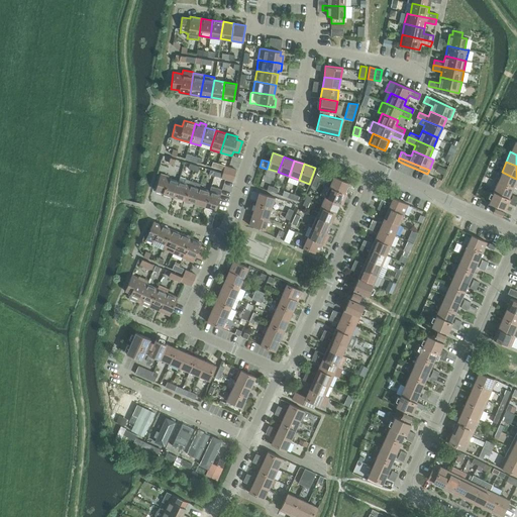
[(223,170),(222,172),(234,176),(236,170),(224,166),(223,170)]
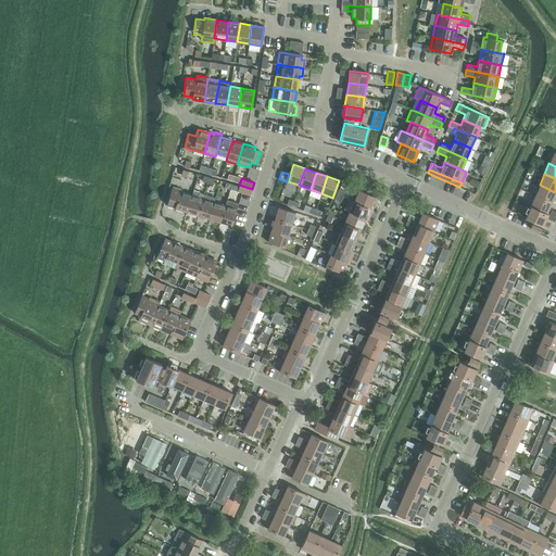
[(472,179),(470,186),(477,188),(479,185),(479,182),(472,179)]
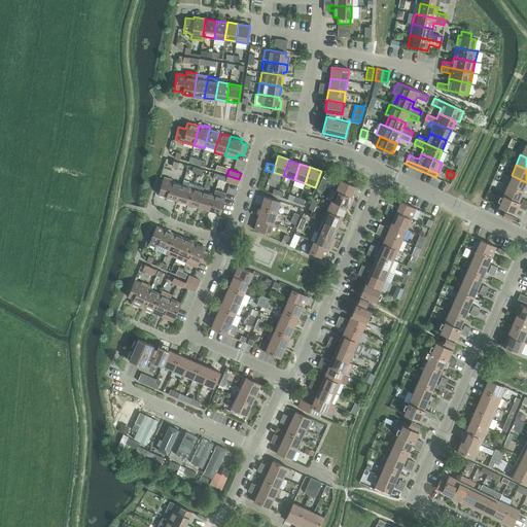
[(225,181),(229,182),(237,184),(239,179),(226,175),(226,177),(225,181)]
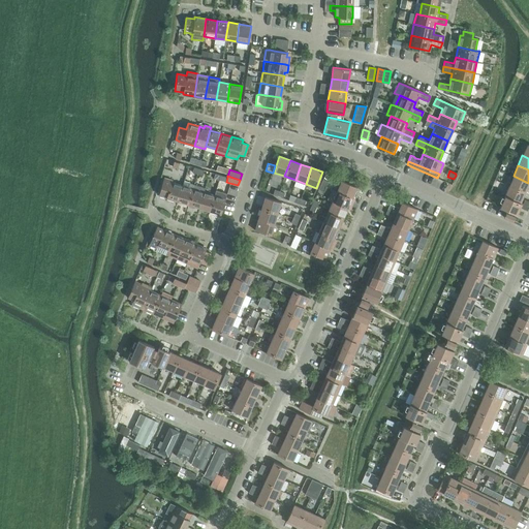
[(514,176),(508,186),(524,192),(528,183),(514,176)]
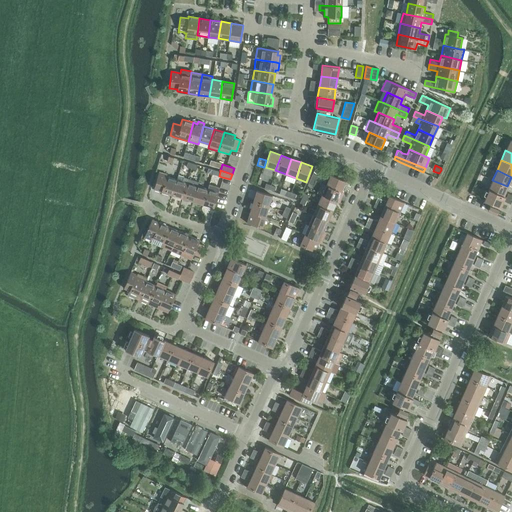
[(176,179),(166,176),(166,174),(158,172),(153,189),(161,191),(160,191),(171,195),(176,179)]
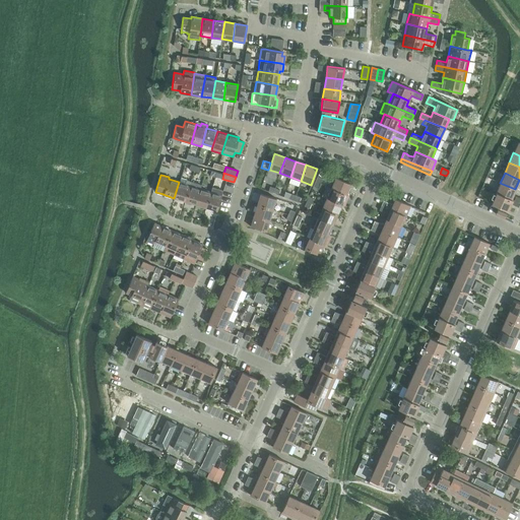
[(179,182),(174,198),(185,201),(191,181),(186,180),(186,179),(181,177),(179,182)]
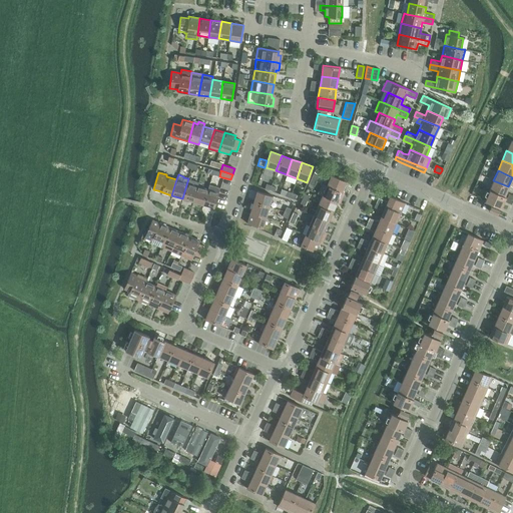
[(327,185),(342,191),(346,181),(331,175),(327,185)]
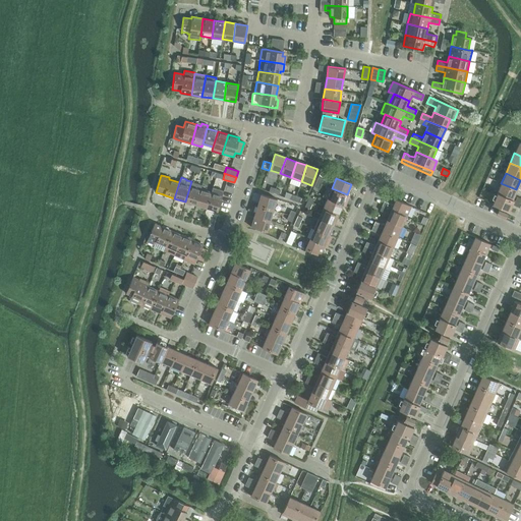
[(191,206),(191,204),(195,205),(200,188),(201,184),(191,181),(185,201),(186,201),(185,204),(191,206)]
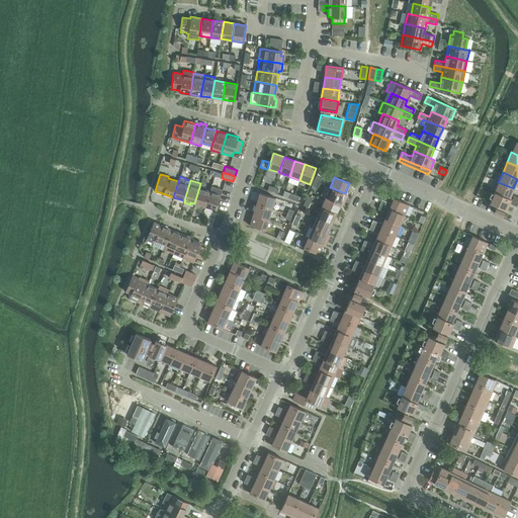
[(498,182),(494,192),(509,198),(513,188),(498,182)]
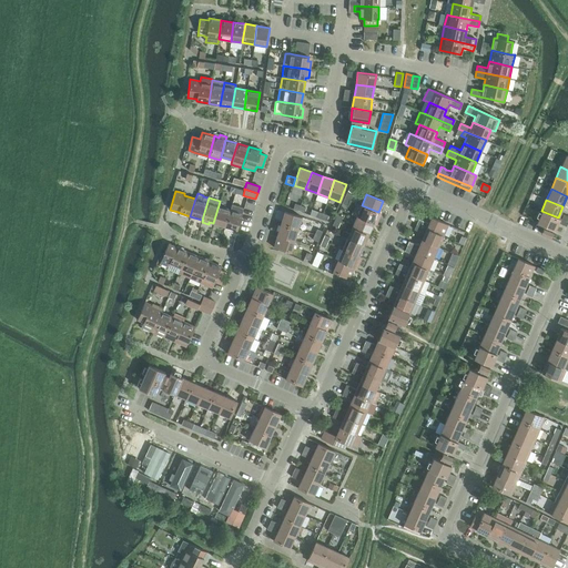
[(352,214),(356,216),(373,223),(374,221),(377,222),(381,213),(378,212),(362,205),(356,203),(352,214)]
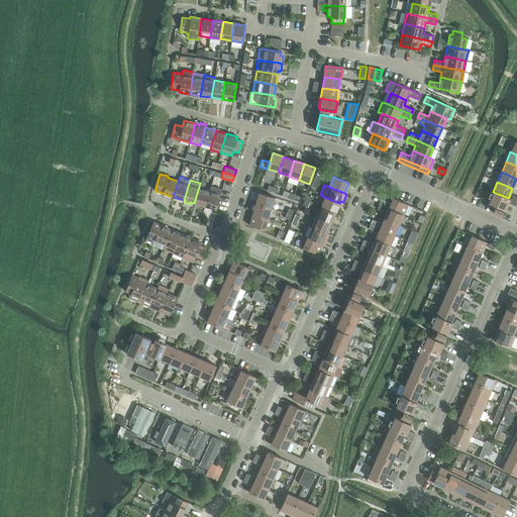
[(199,187),(194,203),(204,206),(209,191),(199,187)]
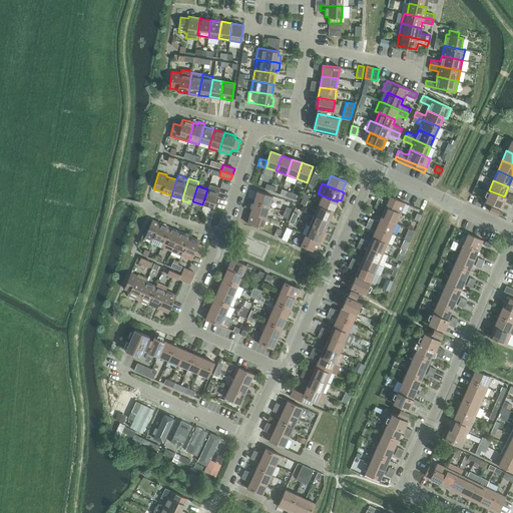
[(202,204),(213,207),(218,192),(207,189),(202,204)]
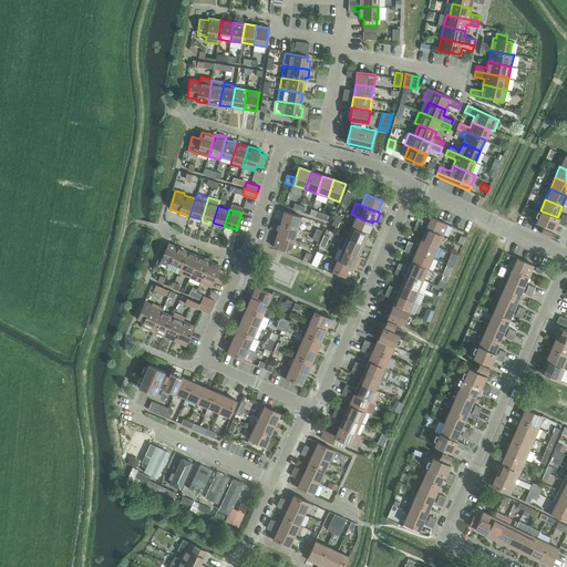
[(284,210),(280,223),(297,228),(299,222),(301,216),(284,210)]
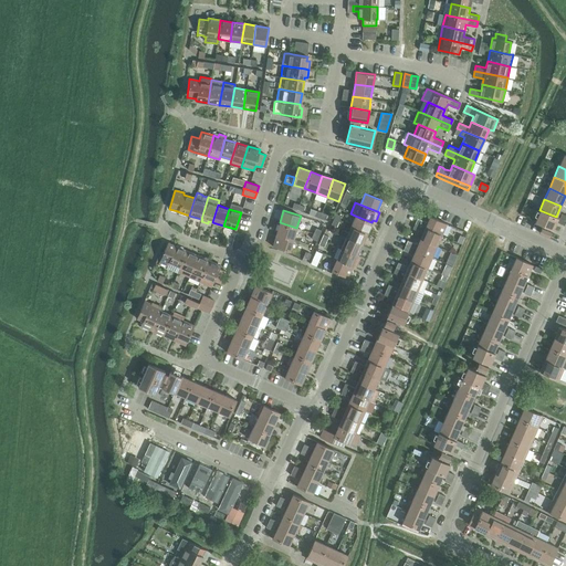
[(540,210),(534,221),(537,222),(552,229),(555,221),(557,217),(556,217),(540,210)]
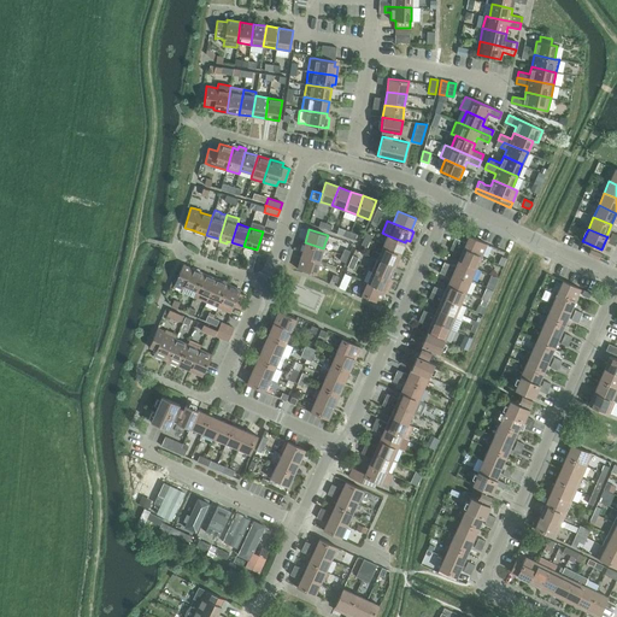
[(387,235),(382,247),(400,254),(405,242),(387,235)]
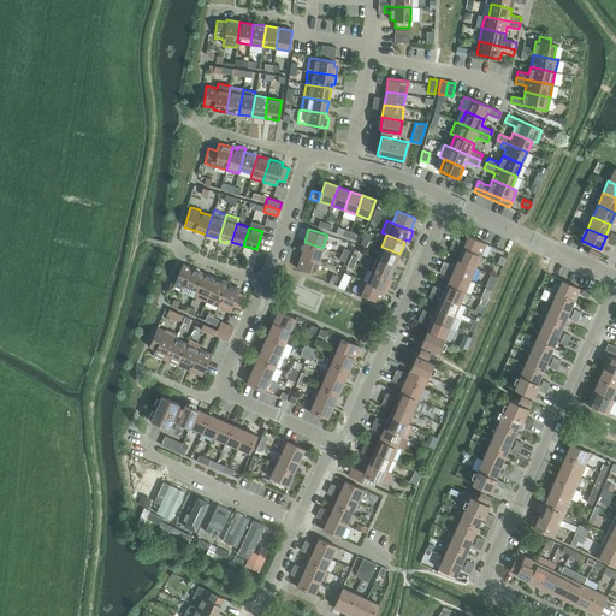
[(486,243),(468,236),(465,242),(454,237),(451,243),(457,246),(462,248),(480,256),(486,243)]
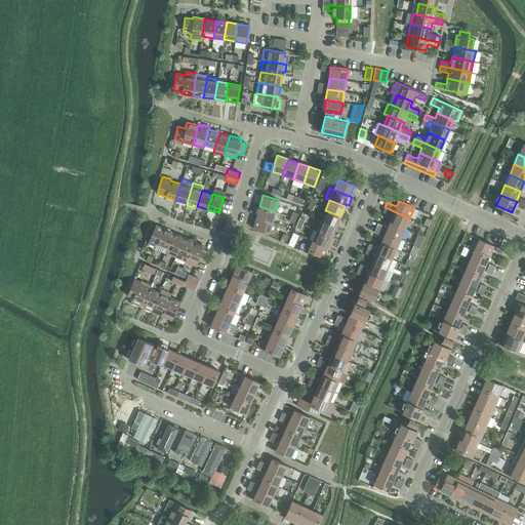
[(259,206),(255,217),(272,223),(275,211),(259,206)]
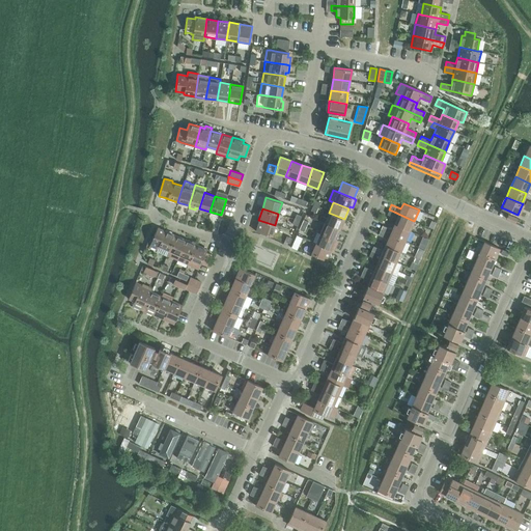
[(329,213),(327,218),(320,216),(318,220),(325,223),(339,229),(344,219),(329,213)]
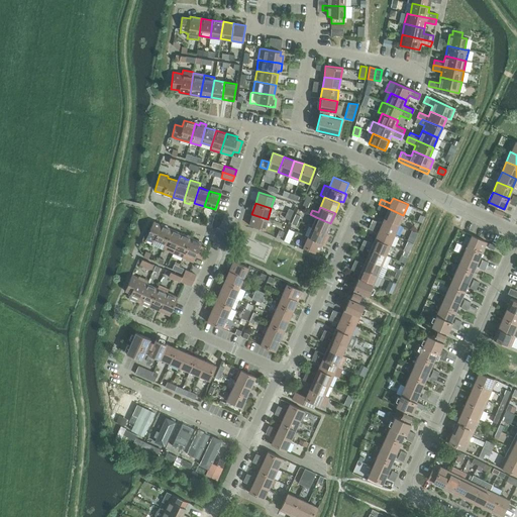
[(494,207),(492,212),(501,216),(503,211),(494,207)]
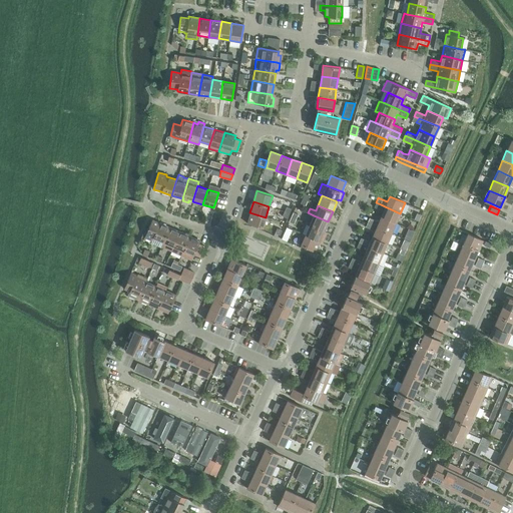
[(381,216),(396,223),(400,213),(385,206),(381,216)]
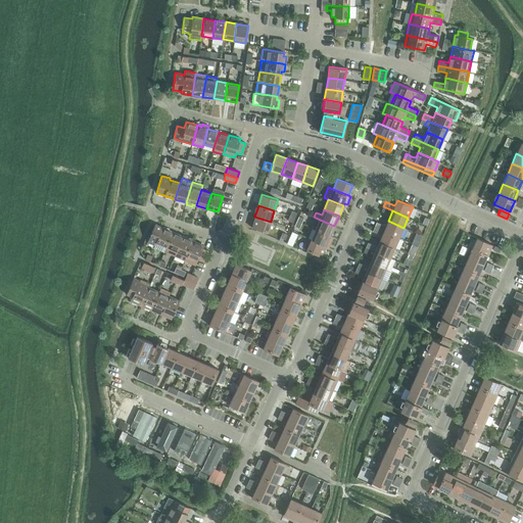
[(268,233),(271,222),(254,217),(251,228),(268,233)]
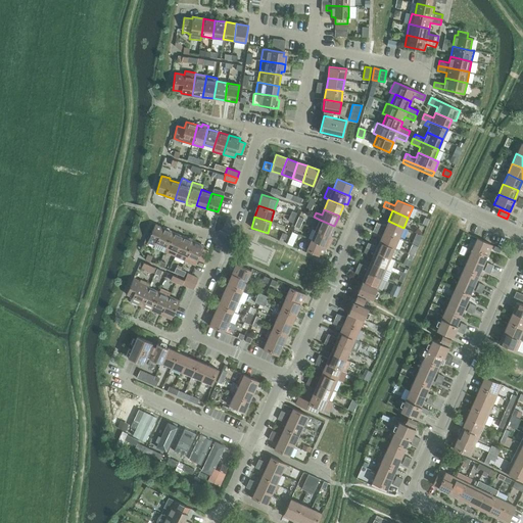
[(320,220),(315,230),(330,236),(334,226),(320,220)]
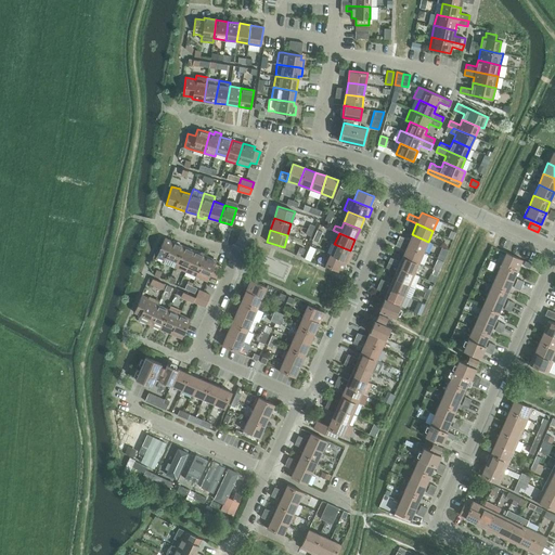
[(423,252),(428,242),(412,234),(409,240),(399,235),(397,241),(423,252)]
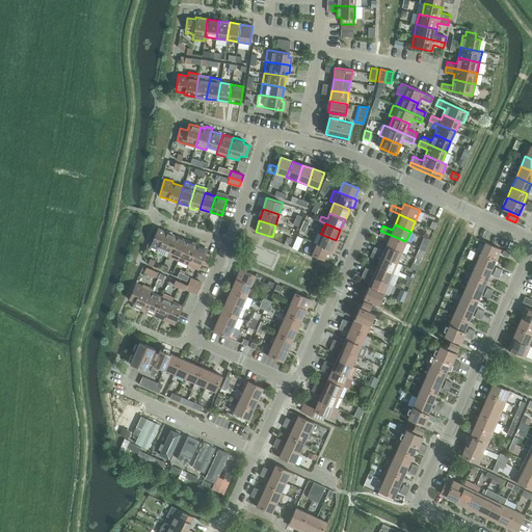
[(159,246),(169,250),(176,236),(157,228),(149,248),(156,251),(159,246)]
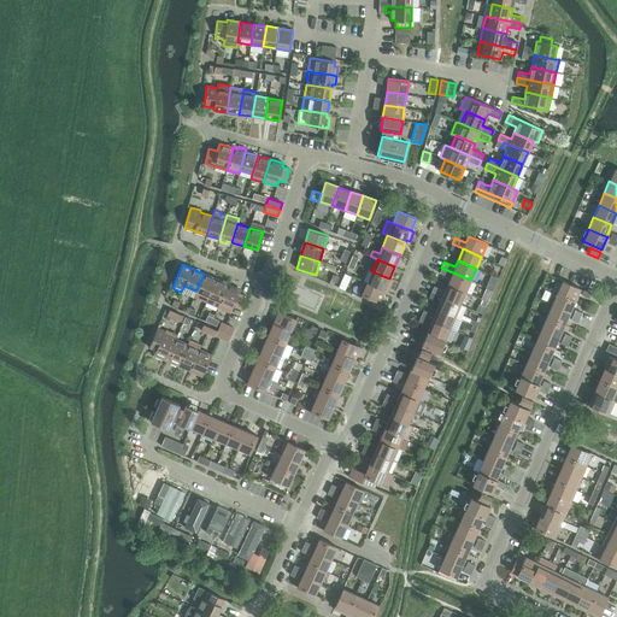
[(441,268),(439,274),(450,278),(447,285),(465,292),(470,280),(441,268)]
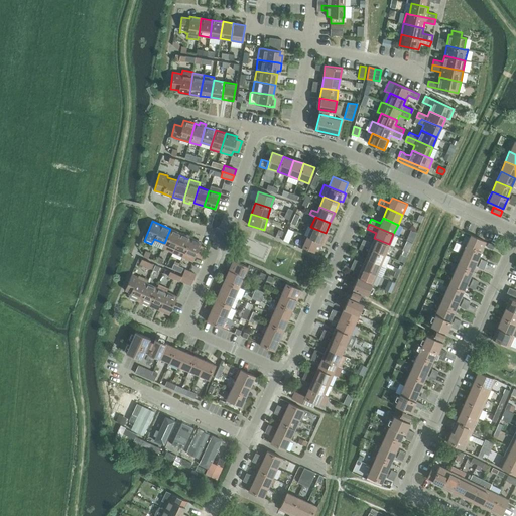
[(310,227),(306,236),(321,243),(323,240),(325,241),(328,234),(326,233),(310,227)]
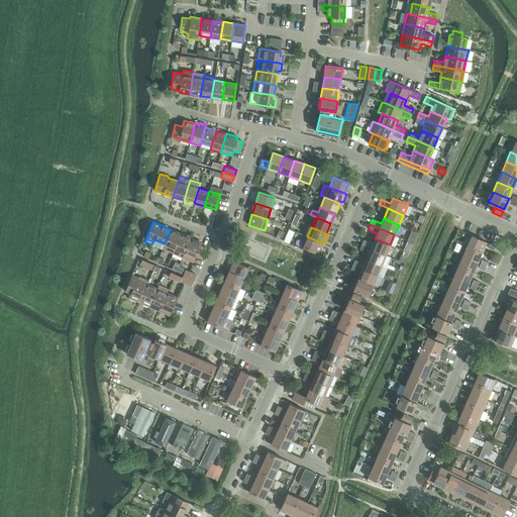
[(171,229),(165,243),(162,249),(172,253),(174,248),(181,233),(171,229)]
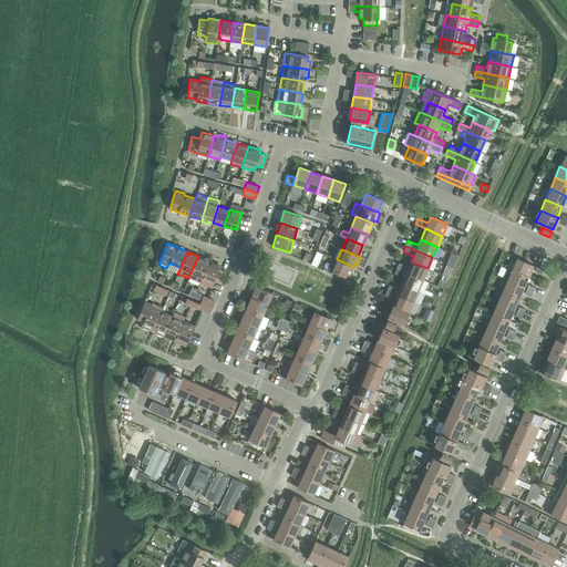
[(198,256),(191,272),(188,278),(199,282),(209,261),(198,256)]
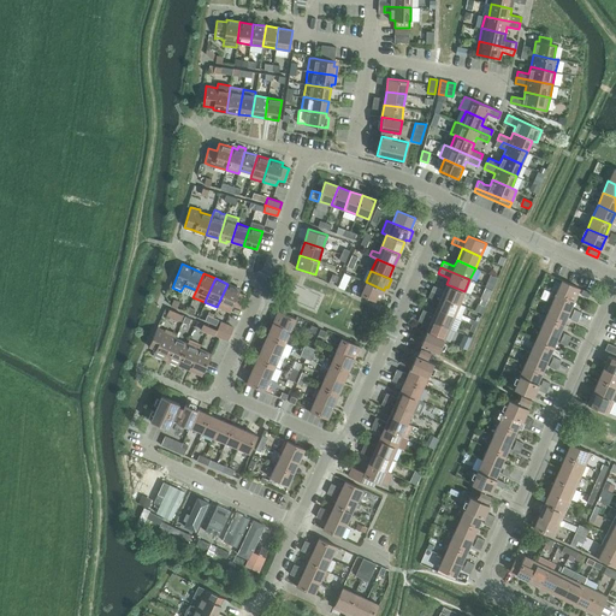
[(556,292),(574,301),(579,288),(561,280),(556,292)]
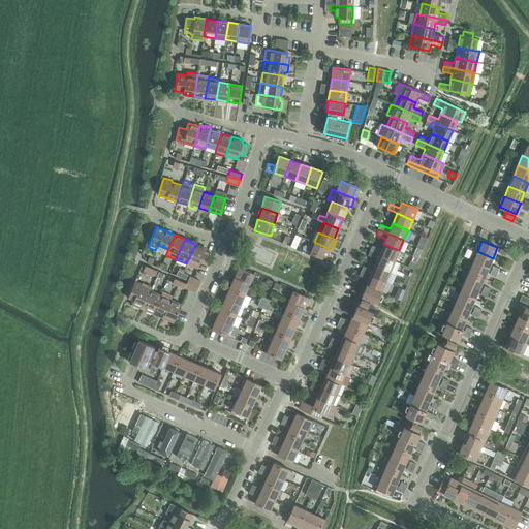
[(324,259),(330,249),(314,242),(309,253),(324,259)]
